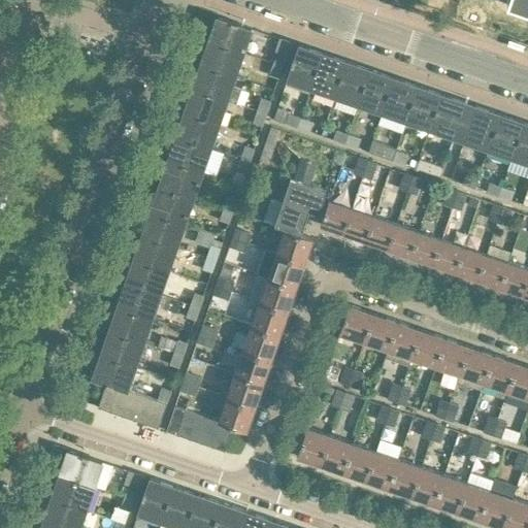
[(209,39),(208,40),(243,52),(252,28),(237,23),(238,22),(231,20),(231,21),(217,15),(213,27),(215,27),(210,40),(209,39)]
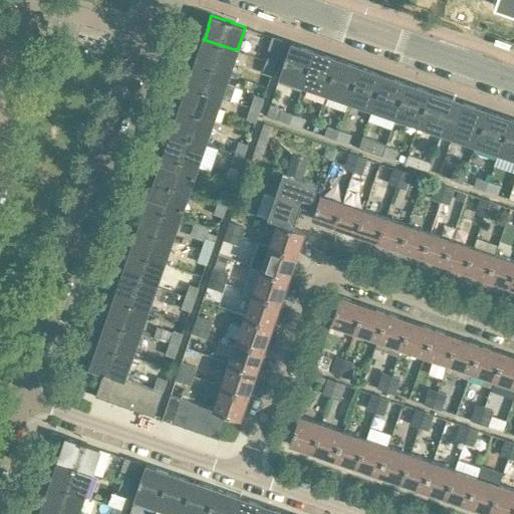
[(275,64),(283,40),(272,36),(268,48),(270,49),(266,60),(275,64)]
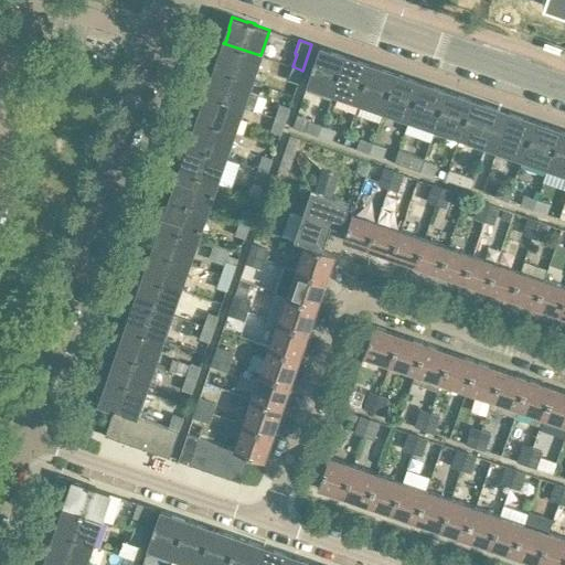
[(215,67),(214,68),(252,82),(260,55),(223,43),(221,52),(220,54),(221,54),(216,68),(215,67)]
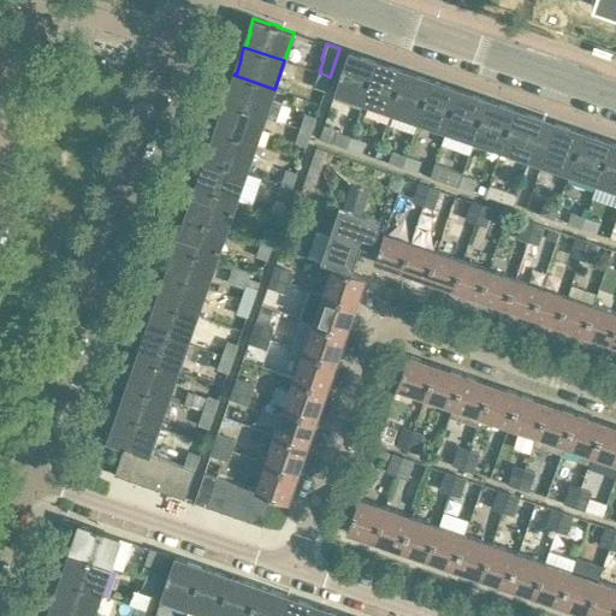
[(361,55),(349,52),(335,92),(363,101),(377,61),(375,63),(361,57),(361,55)]
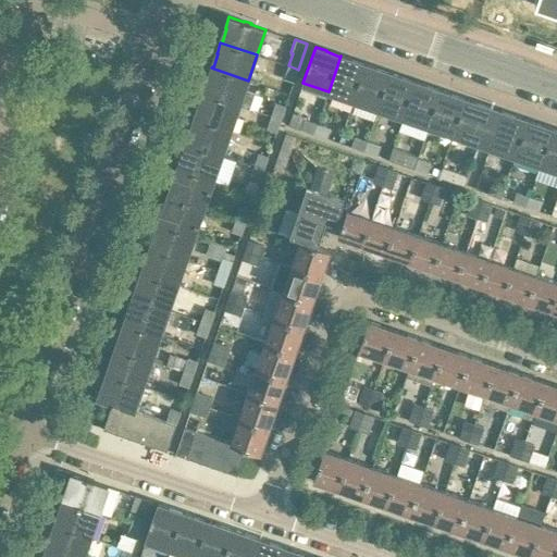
[(351,60),(351,59),(341,56),(329,91),(354,100),(366,64),(366,63),(364,64),(351,60)]
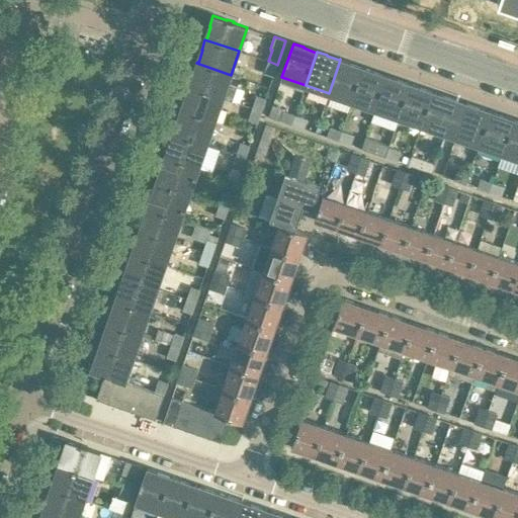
[(350,63),(340,60),(329,93),(352,101),(364,68),(363,67),(362,68),(350,64),(350,63)]
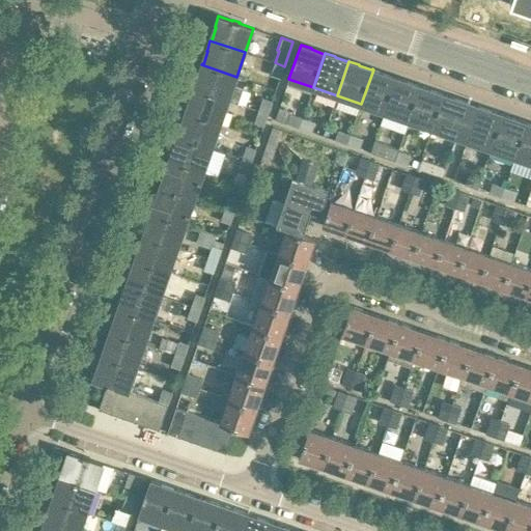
[(284,66),(275,62),(270,76),(280,79),(284,66)]
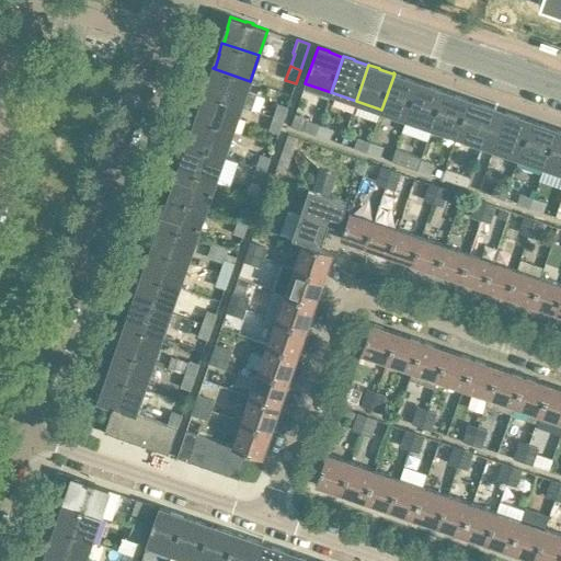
[(205,93),(204,93),(241,106),(251,110),(256,92),(247,89),(250,81),(213,68),(210,77),(209,79),(210,79),(206,93),(205,93)]
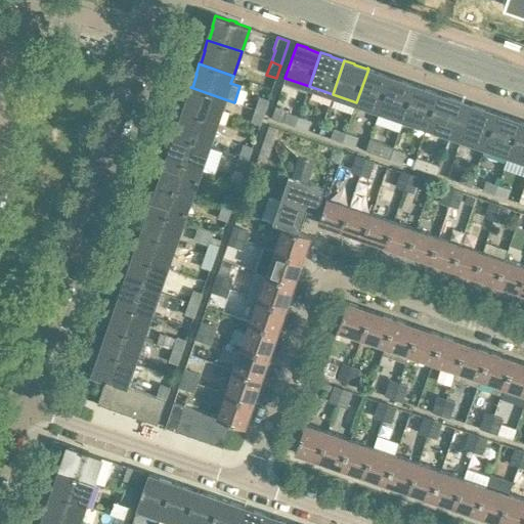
[(378,72),(368,69),(356,102),(380,111),(392,77),(391,76),(390,77),(378,73),(378,72)]
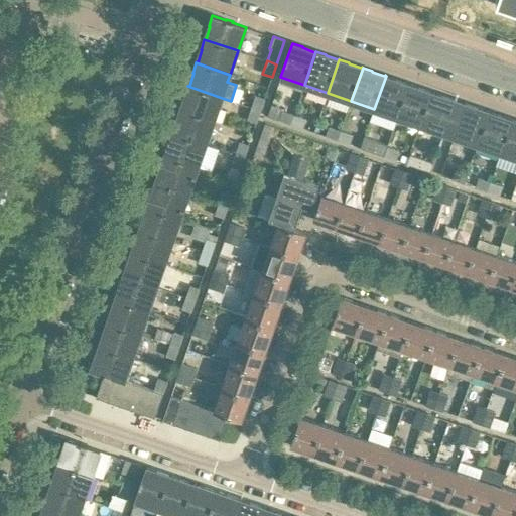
[(395,80),(395,79),(386,76),(374,109),(398,117),(409,84),(408,83),(407,84),(395,80)]
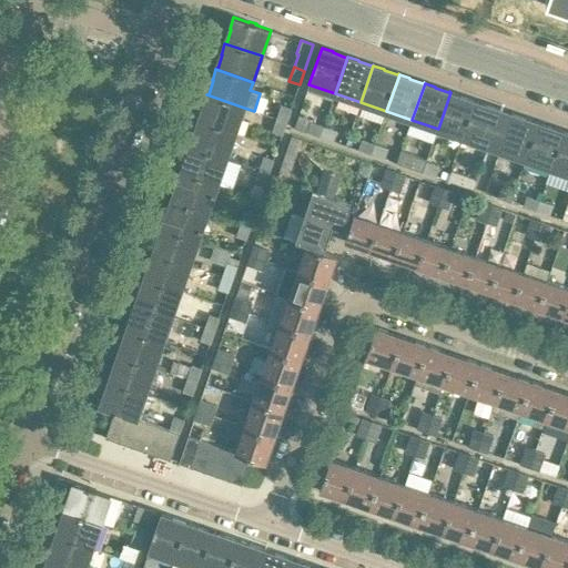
[(462,95),(450,92),(438,129),(464,138),(476,101),(475,100),(475,101),(460,97),(462,95)]
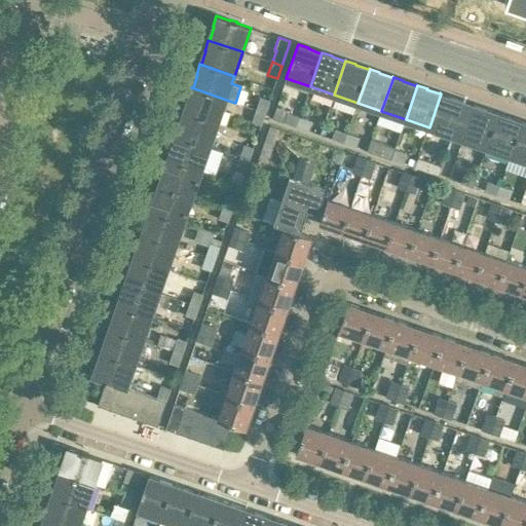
[(184,111),(183,112),(217,123),(226,100),(191,87),(191,88),(189,96),(188,98),(189,99),(185,111),(184,111)]
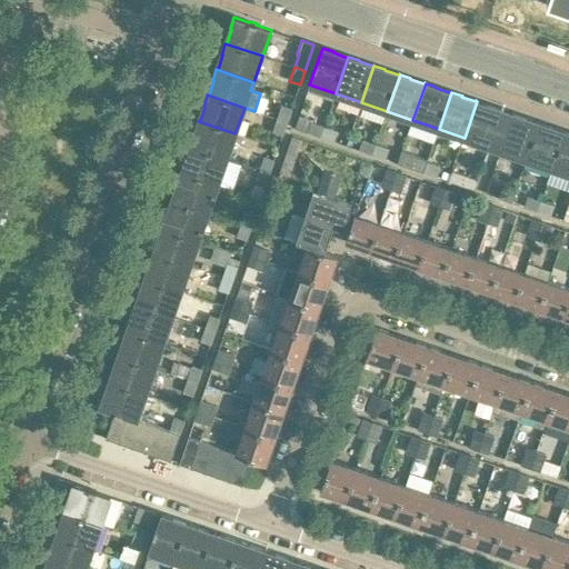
[(487,106),(488,105),(477,101),(465,138),(490,147),(495,149),(508,111),(501,109),(501,110),(487,106)]
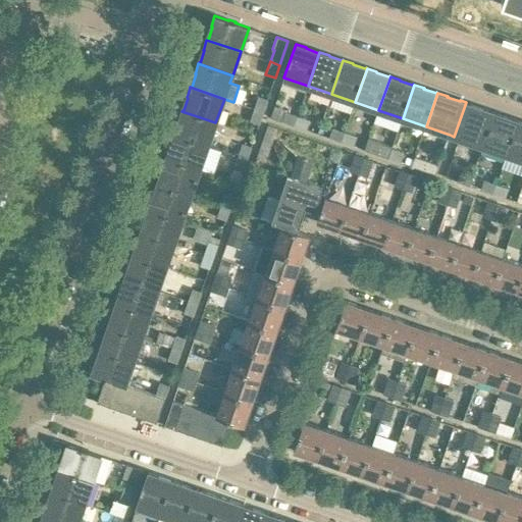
[(258,97),(254,109),(263,112),(267,100),(258,97)]
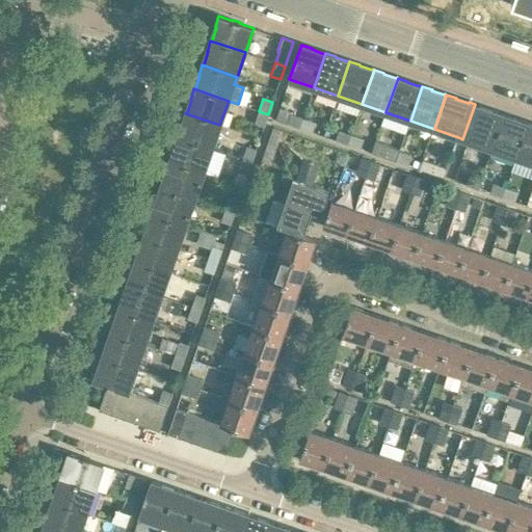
[(476,105),(475,104),(462,139),(463,139),(491,149),(503,114),(494,110),(493,111),(480,107),(480,106),(476,105)]
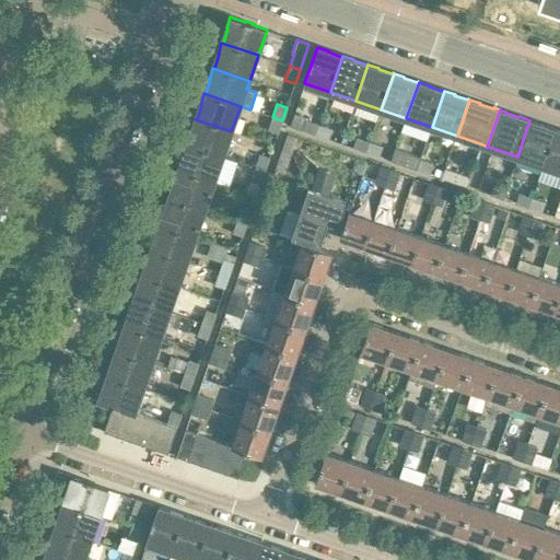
[(278,133),(282,120),(272,117),(268,130),(278,133)]
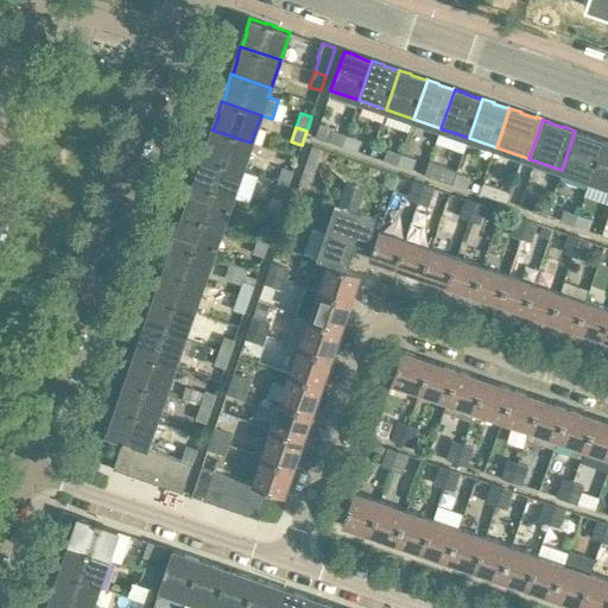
[(251,143),(211,130),(209,138),(208,140),(209,141),(204,156),(203,156),(202,157),(241,171),(251,143)]
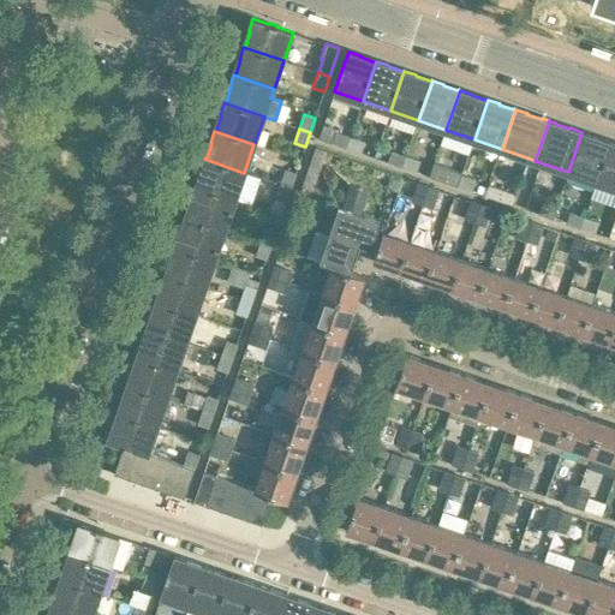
[(333,143),(347,148),(351,136),(336,131),(333,143)]
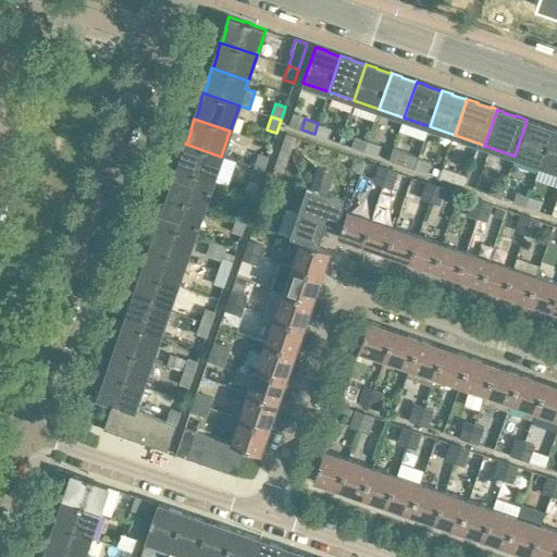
[(515,156),(540,164),(552,128),(542,124),(542,125),(528,121),(528,120),(527,120),(515,156)]
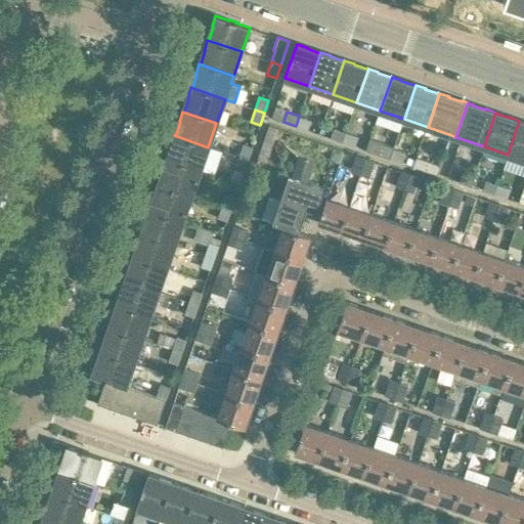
[(311,121),(299,116),(296,126),(308,130),(311,121)]
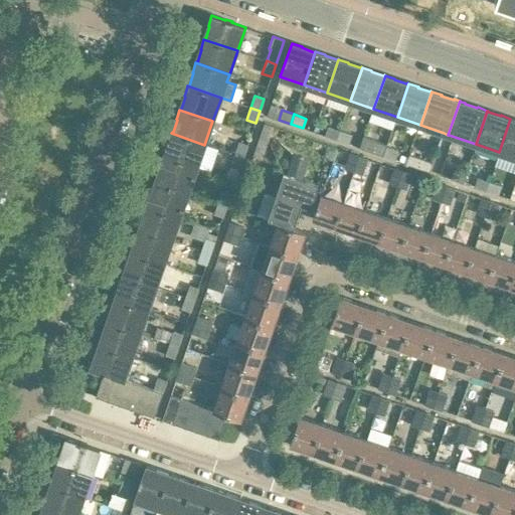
[(512,119),(510,119),(499,152),(514,157),(514,121),(511,120),(512,119)]
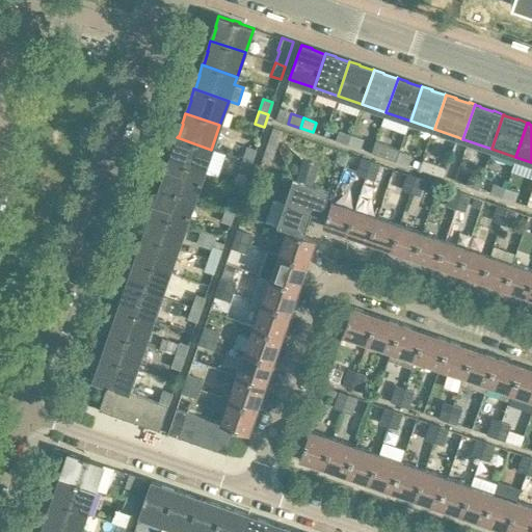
[(272,128),(268,141),(277,144),(283,131),(272,128)]
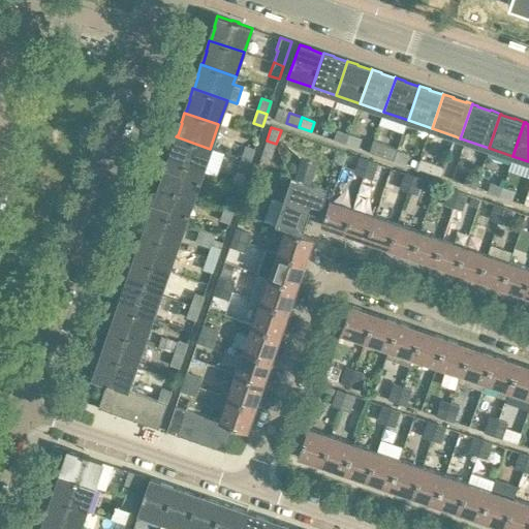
[(337,129),(334,139),(345,144),(348,133),(337,129)]
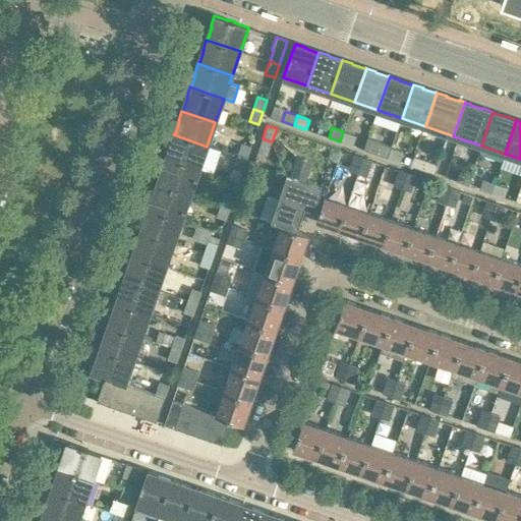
[(343,131),(340,141),(353,146),(357,135),(343,131)]
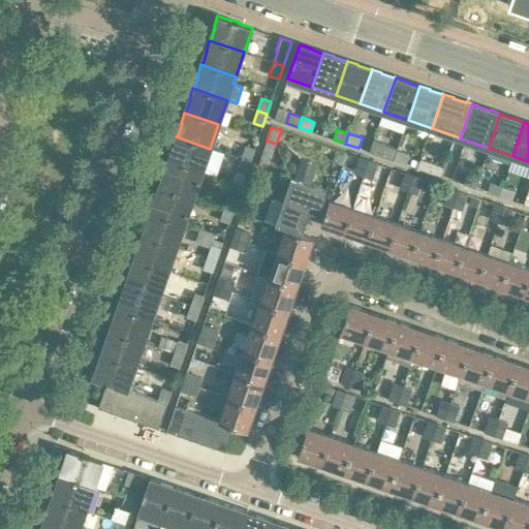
[(167,160),(167,161),(201,173),(210,149),(176,136),(174,144),(173,146),(174,147),(169,159),(168,159),(167,160)]
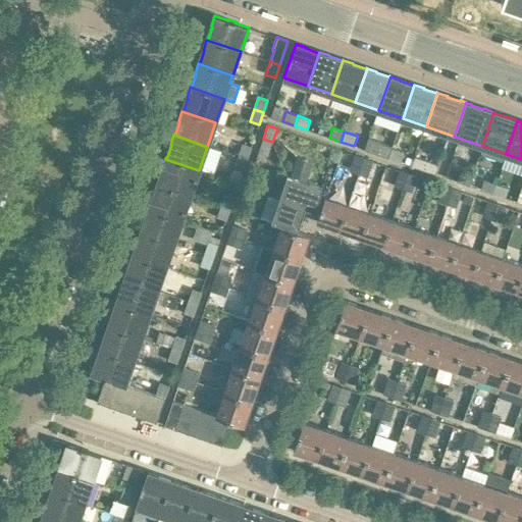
[(268,156),(272,142),(263,139),(258,152),(268,156)]
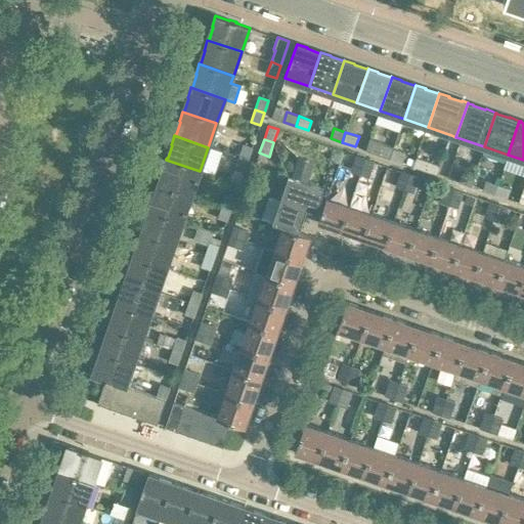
[(394,147),(373,140),(368,151),(390,159),(394,148),(394,147)]
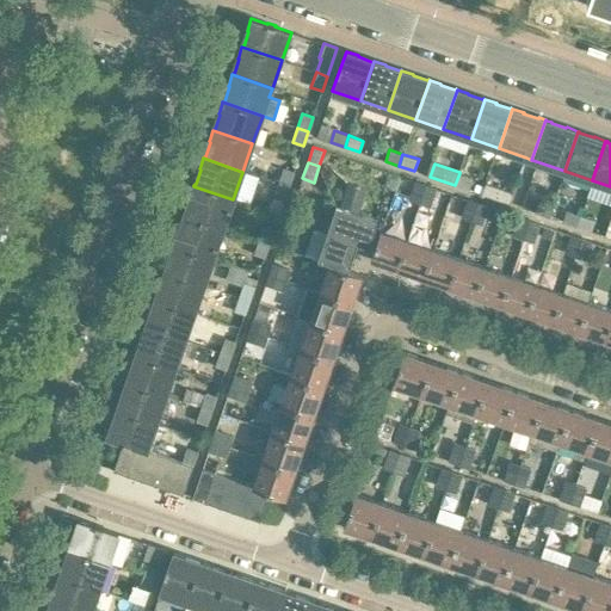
[(283,170),(278,184),(289,187),(294,173),(283,170)]
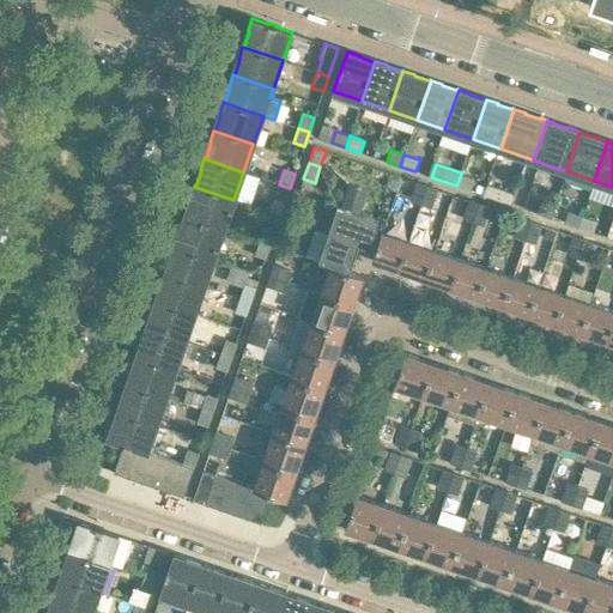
[(461,174),(456,186),(472,190),(475,178),(461,174)]
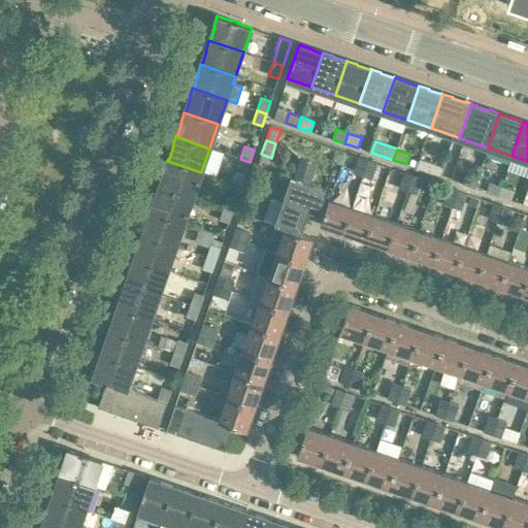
[(359,157),(354,171),(362,174),(367,160),(359,157)]
